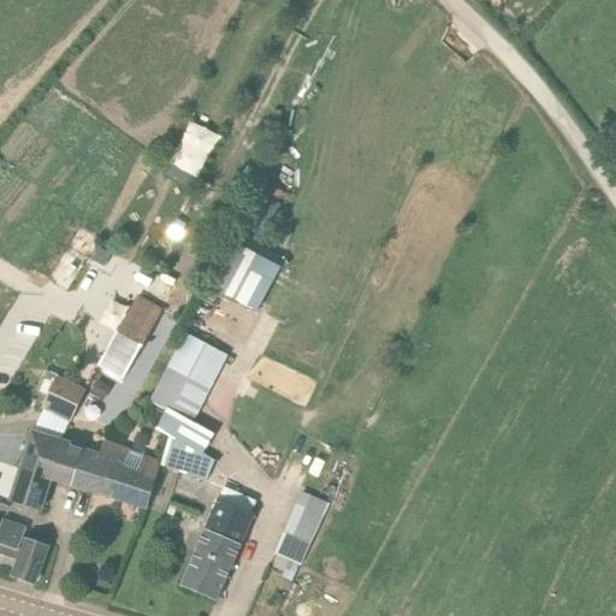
[(194,167),(207,137),(193,131),(179,161),(194,167)]
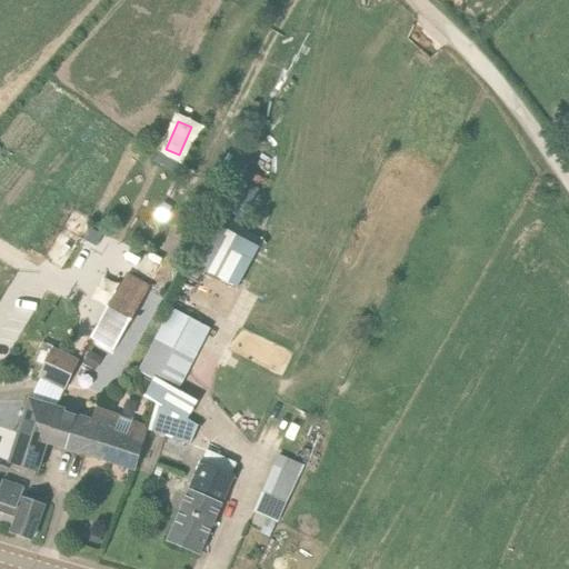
[(172,209),(163,205),(157,216),(166,220),(172,209)]
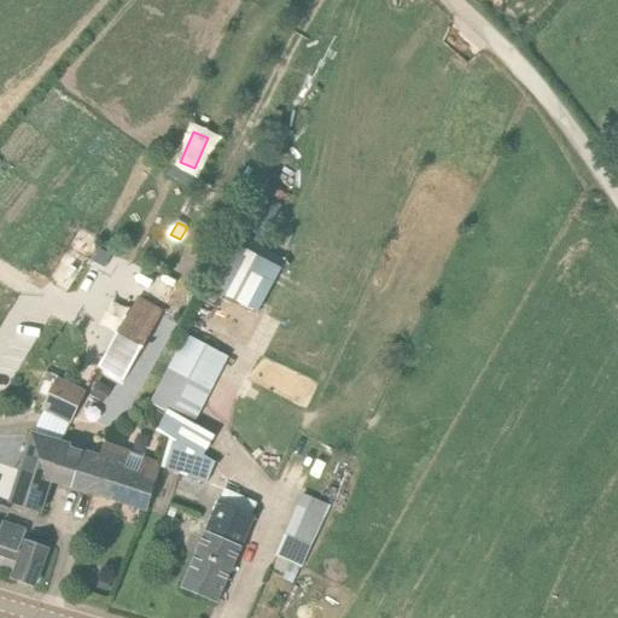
[(215,284),(268,305),(287,258),(234,237),(215,284)]
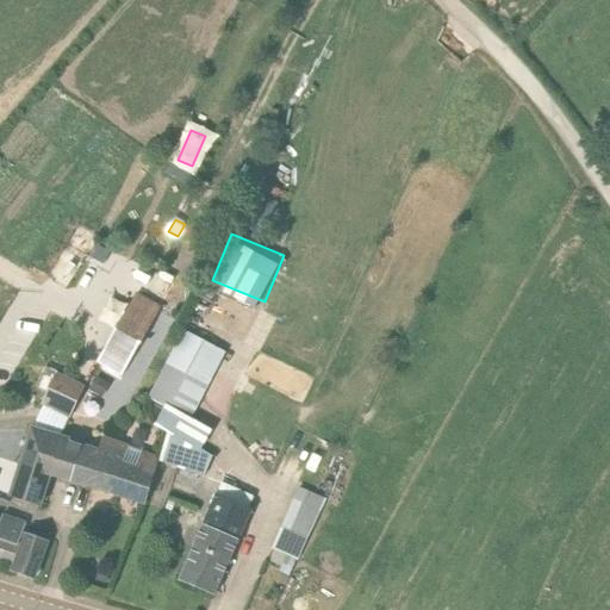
[(110,253),(99,247),(92,259),(103,265),(110,253)]
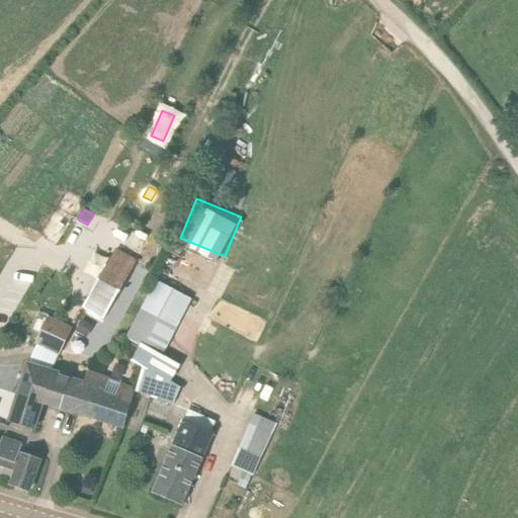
[(81,311),(103,323),(141,254),(120,243),(81,311)]
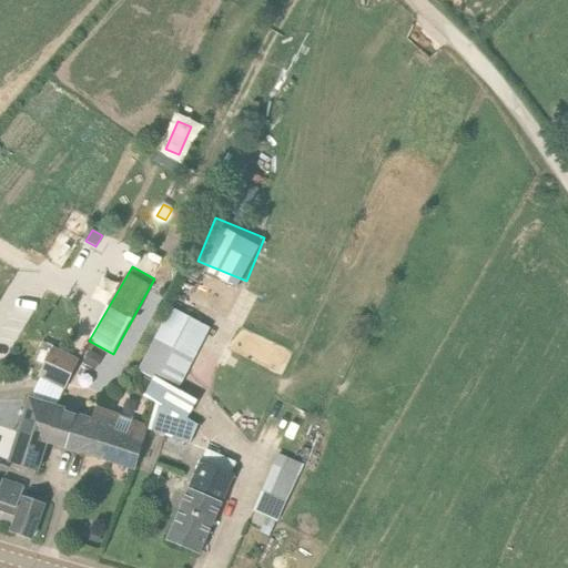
[(196,425),(181,414),(191,397),(178,389),(209,327),(172,307),(138,372),(153,381),(143,396),(168,411),(154,406),(148,425),(170,432),(169,437),(189,445),(196,425)]
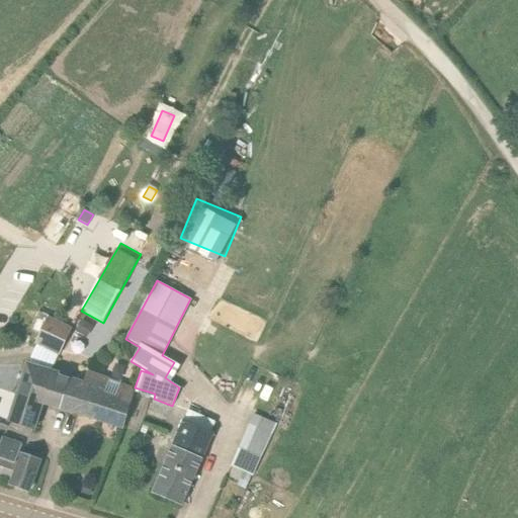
[(34,345),(59,355),(71,328),(47,317),(34,345)]
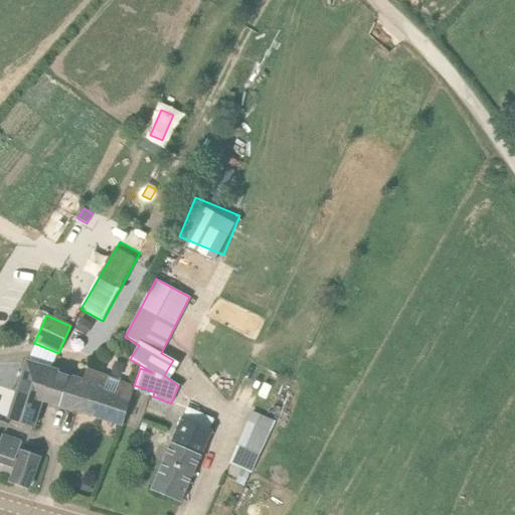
[(74,329),(86,336),(93,325),(81,319),(74,329)]
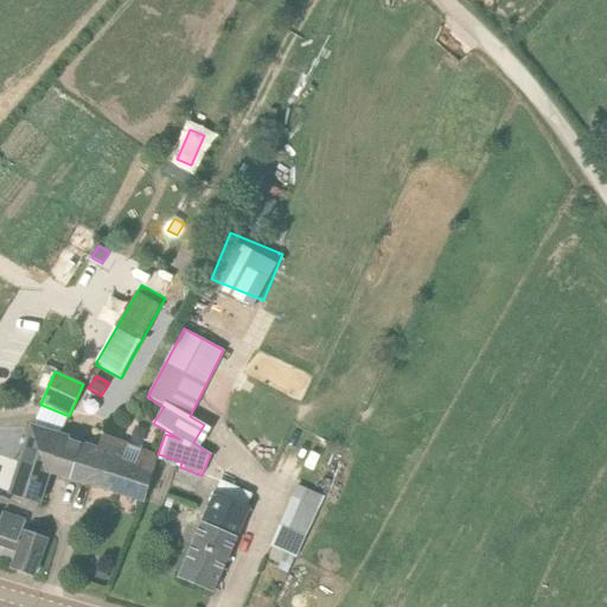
[(62,436),(55,435),(32,427),(10,494),(39,505),(50,471),(62,436)]
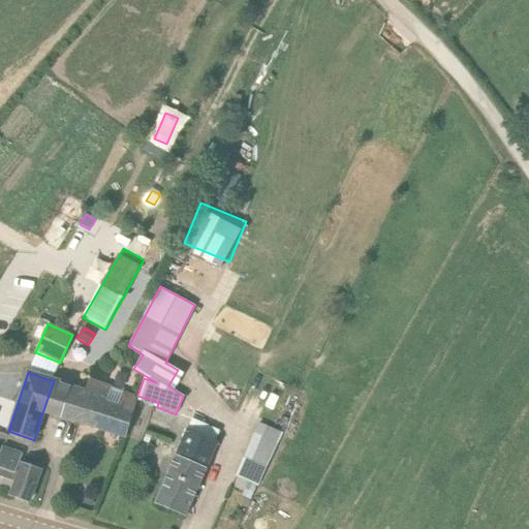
[(132,416),(137,396),(88,379),(85,391),(54,380),(43,410),(126,436),(132,416)]
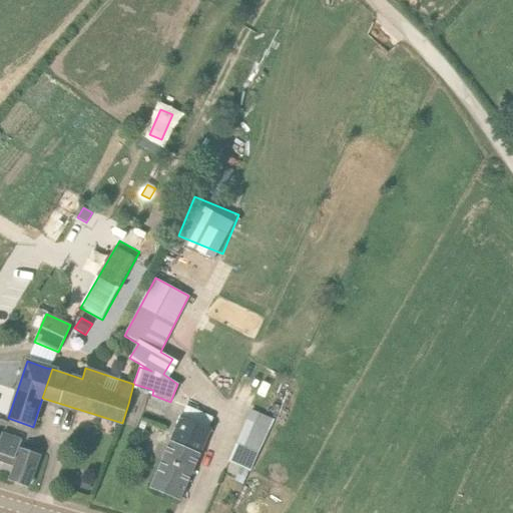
[(199,454),(212,424),(205,420),(207,417),(186,408),(181,419),(180,419),(170,441),(199,454)]
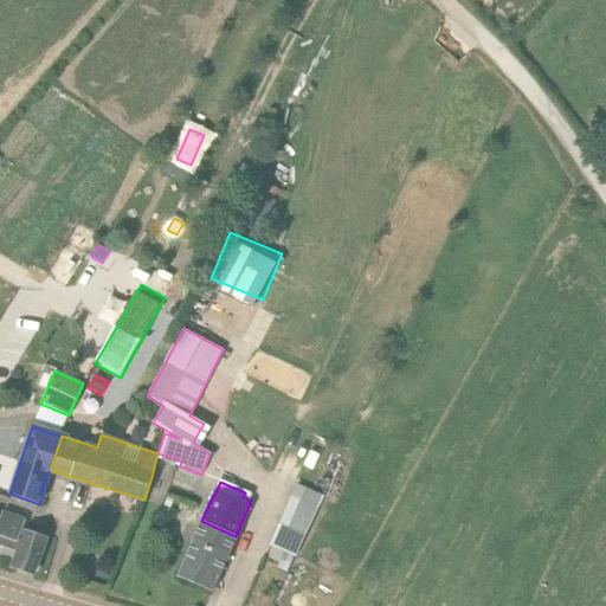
[(296,558),(324,496),(296,484),(270,546),(284,553),(295,556),(296,558)]
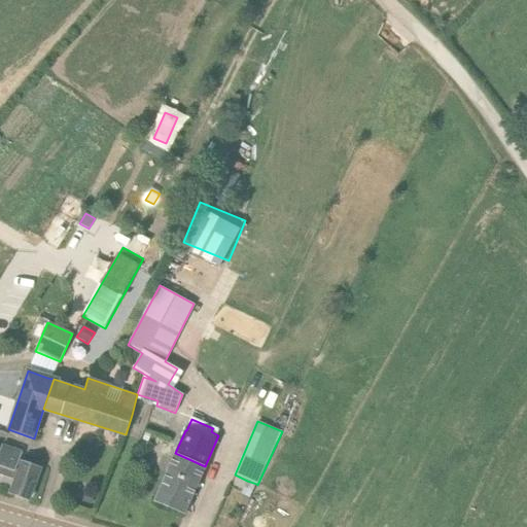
[(142,440),(147,442),(151,434),(146,431),(142,440)]
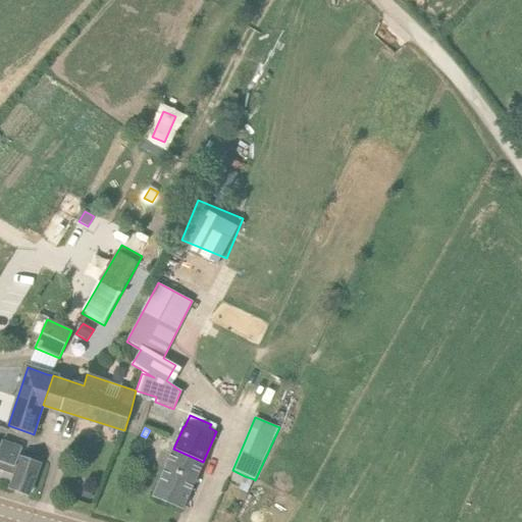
[(0,467),(12,472),(11,475),(16,476),(11,489),(28,496),(39,465),(18,458),(22,449),(2,441),(0,446),(0,467)]
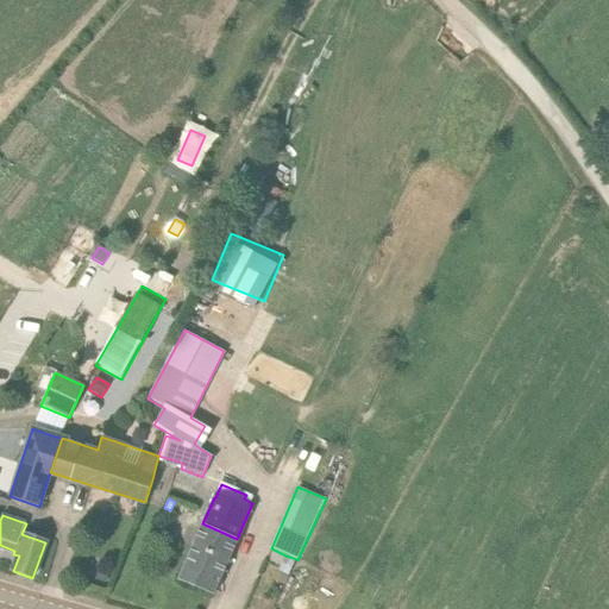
[(213,595),(237,539),(202,523),(179,581),(213,595)]
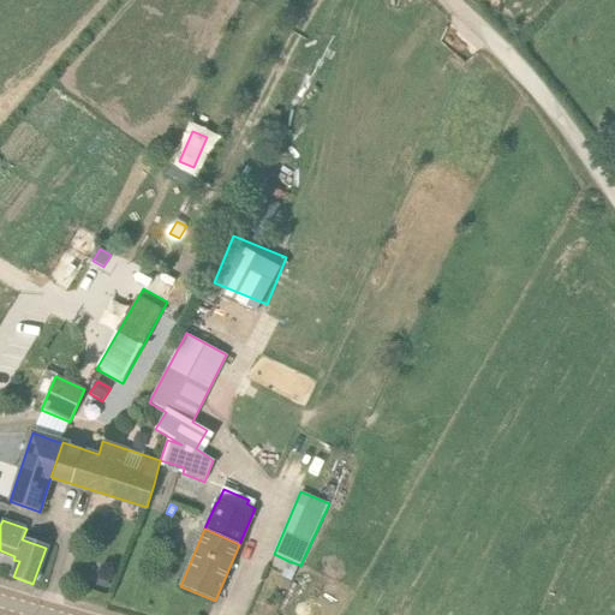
[(281,577),(291,581),(299,565),(288,561),(281,577)]
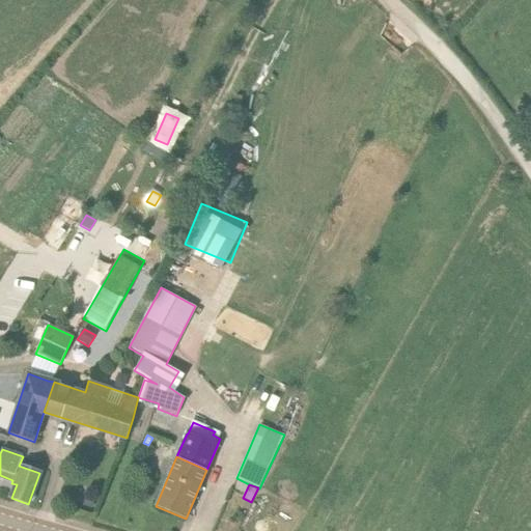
[(83,506),(92,508),(95,497),(86,495),(83,506)]
